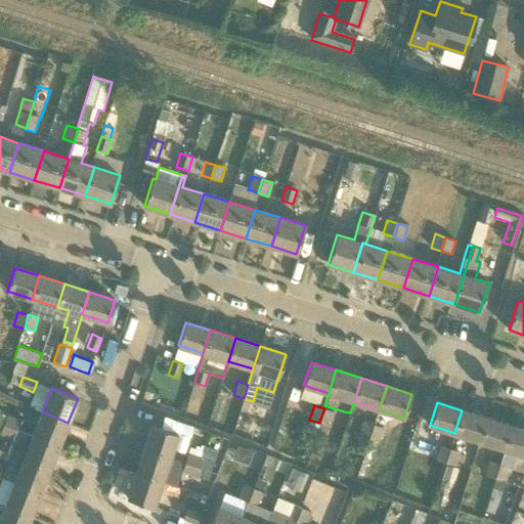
[(319,422),(329,425),(331,425),(335,412),(324,408),(319,422)]
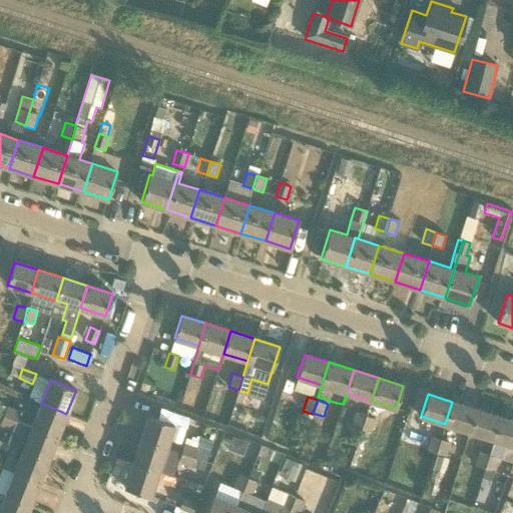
[(470,432),(477,409),(452,402),(445,424),(470,432)]
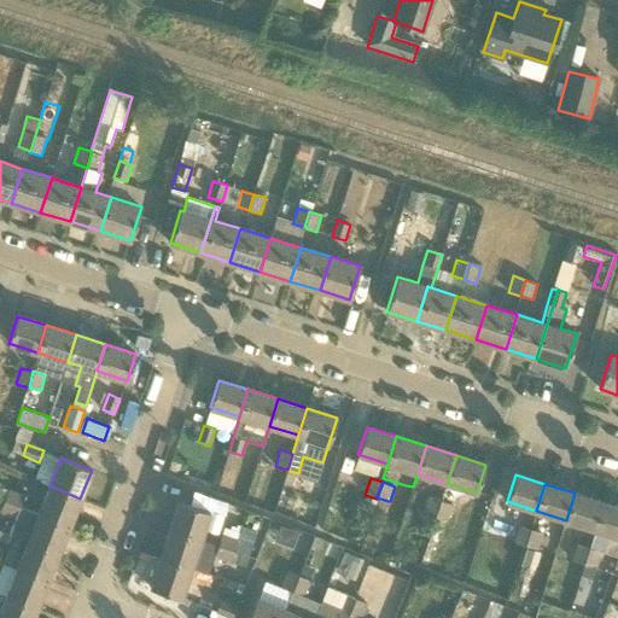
[(69,525),(80,499),(50,485),(39,513),(69,525)]
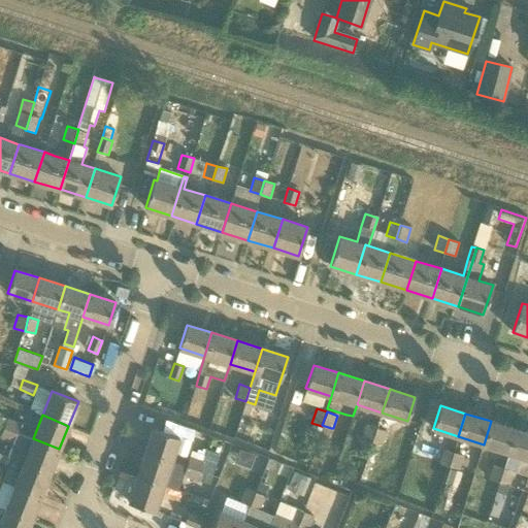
[(18,433),(22,423),(7,418),(3,427),(18,433)]
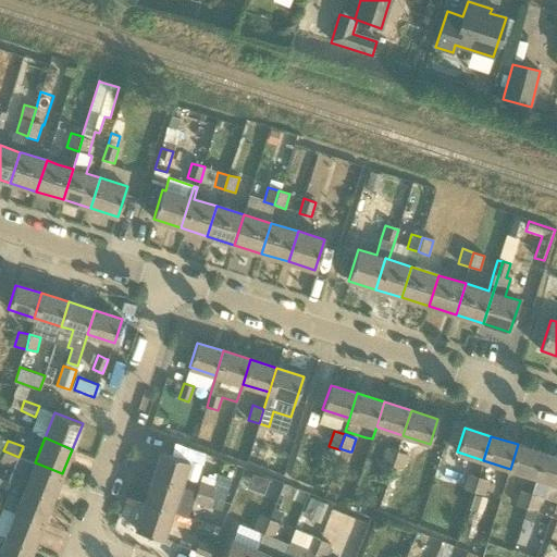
[(536,478),(544,453),(518,444),(510,469),(536,478)]
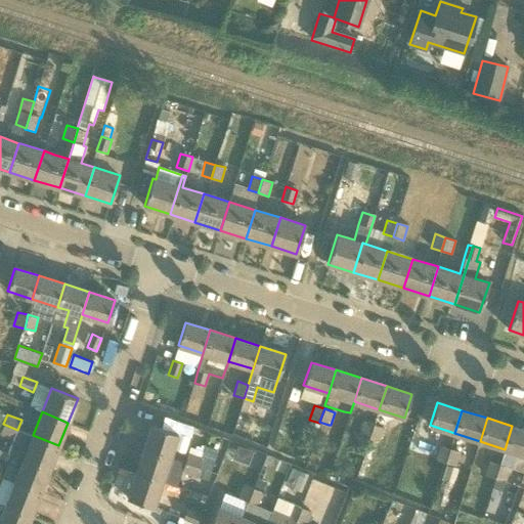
[(370,439),(375,426),(364,423),(360,436),(370,439)]
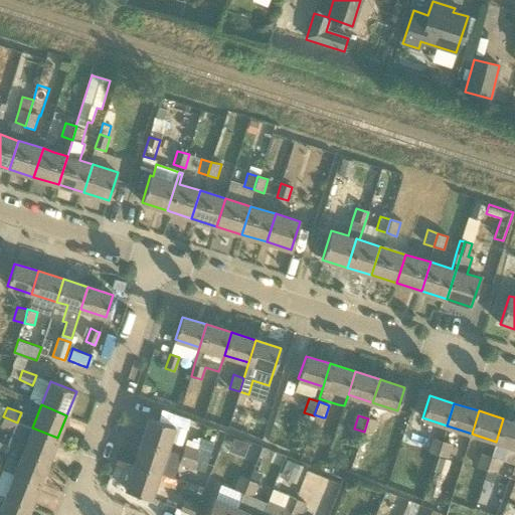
[(48,461),(57,438),(32,427),(17,422),(3,416),(0,424),(0,426),(13,433),(8,446),(23,451),(48,461)]
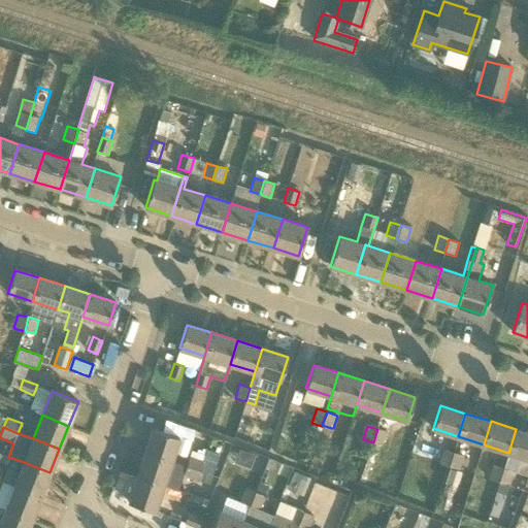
[(171,461),(179,436),(163,431),(153,428),(144,453),(171,461)]
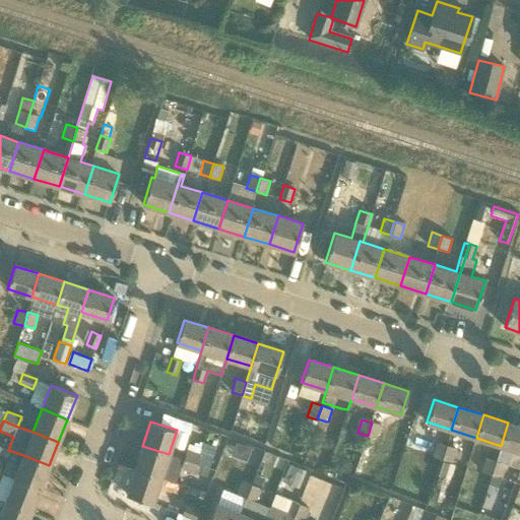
[(372,423),(368,436),(378,439),(382,426),(372,423)]
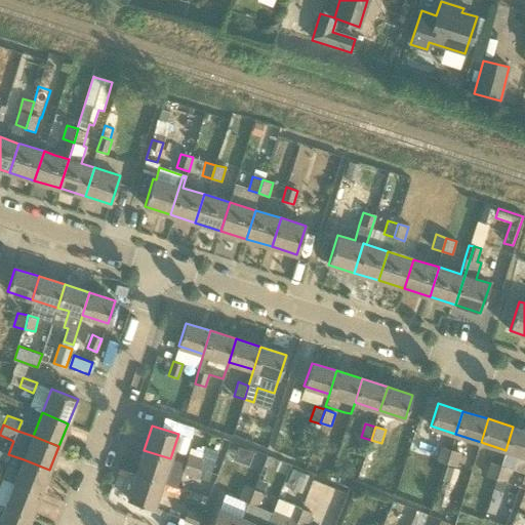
[(524,455),(524,430),(513,427),(506,450),(524,455)]
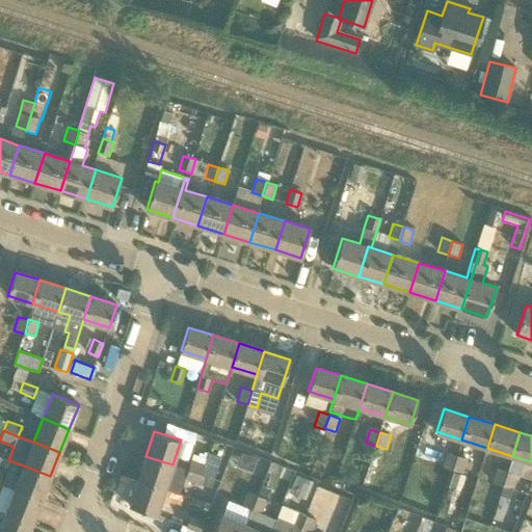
[(188,470),(202,475),(215,479),(221,455),(209,451),(205,464),(191,459),(188,470)]
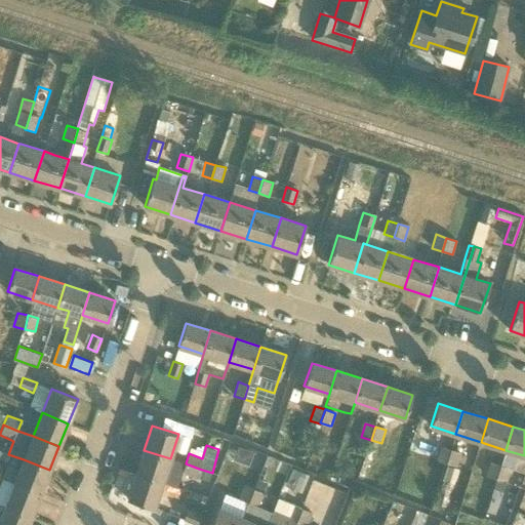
[(446,465),(450,450),(440,447),(436,461),(446,465)]
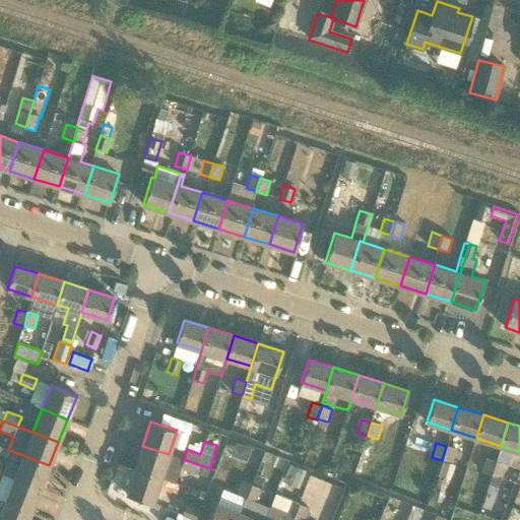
[(176,482),(181,469),(184,459),(169,454),(142,446),(134,470),(161,479),(175,483),(176,482)]
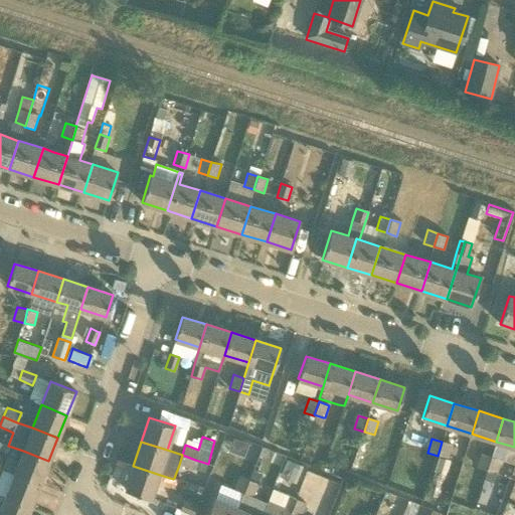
[(442,442),(438,456),(448,459),(452,446),(442,442)]
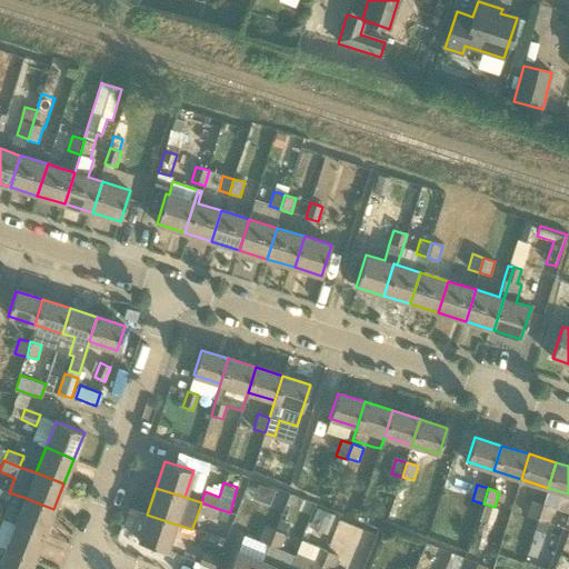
[(43,535),(53,509),(26,498),(21,508),(8,502),(2,518),(16,523),(43,535)]
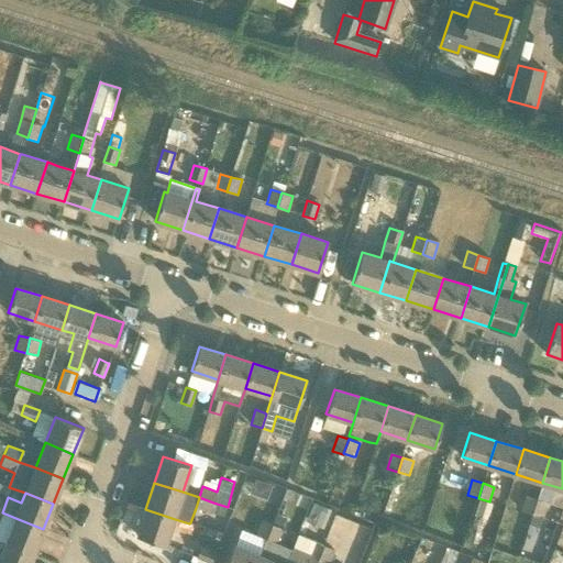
[(532,515),(537,499),(526,496),(521,510),(532,515)]
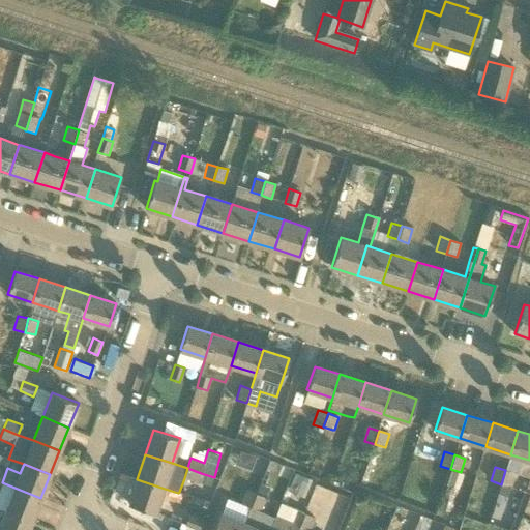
[(187,468),(184,478),(198,482),(201,473),(187,468)]
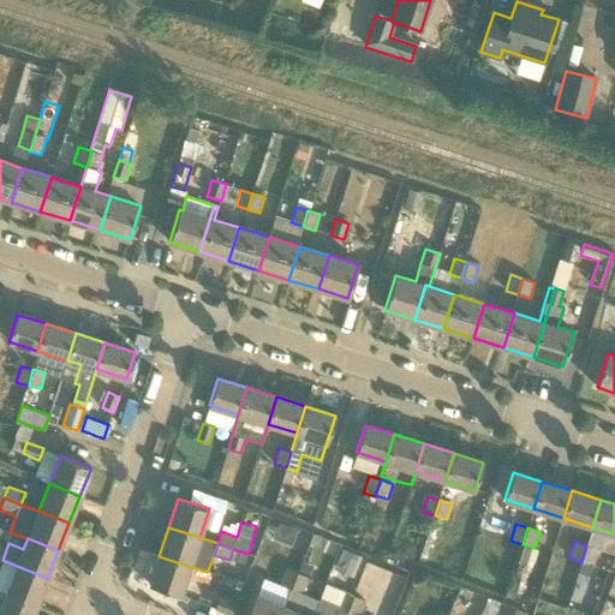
[(593,566),(598,549),(586,545),(581,562),(593,566)]
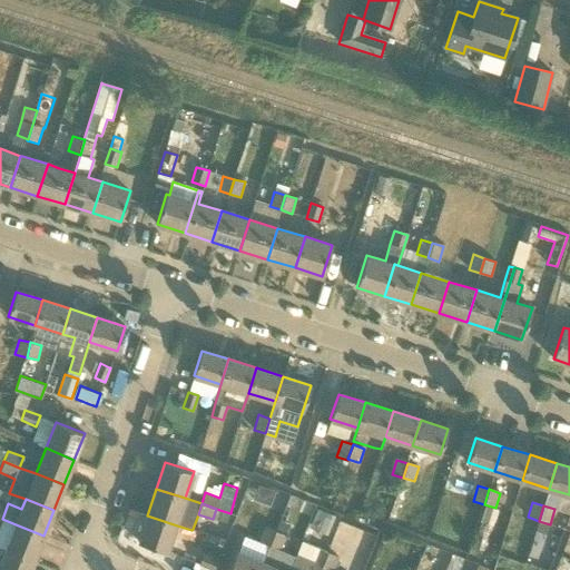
[(493,510),(484,507),(480,521),(472,546),(483,549),(490,524),(489,524),(493,510)]
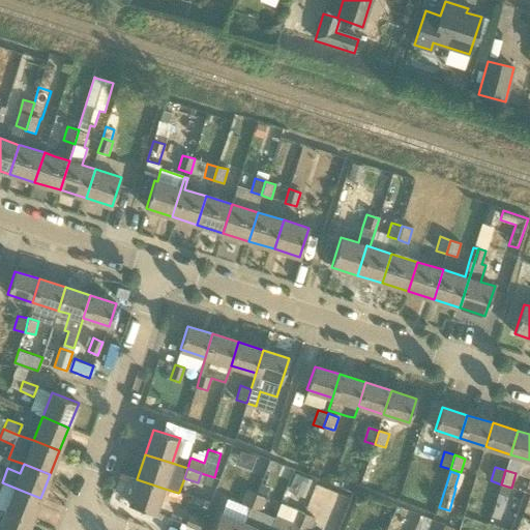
[(303,498),(311,479),(294,473),(287,492),(303,498)]
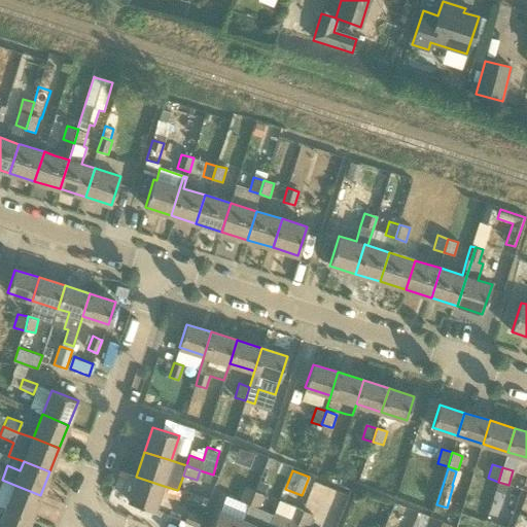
[(164,486),(136,477),(128,500),(154,510),(155,511),(164,486)]
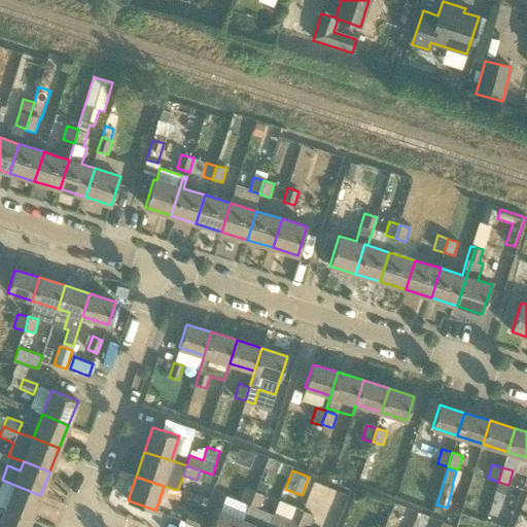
[(31,519),(40,495),(14,485),(4,508),(31,519)]
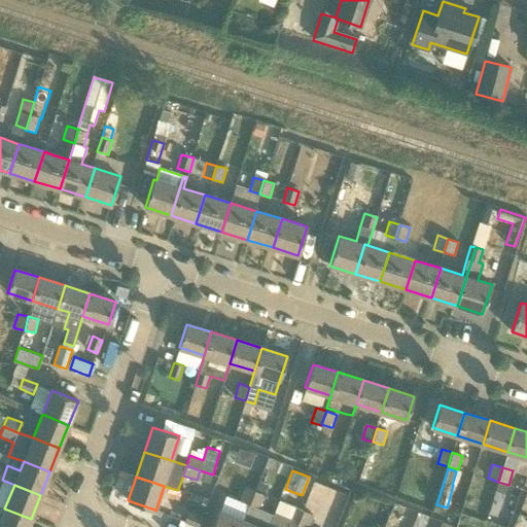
[(249,504),(254,491),(246,488),(241,501),(249,504)]
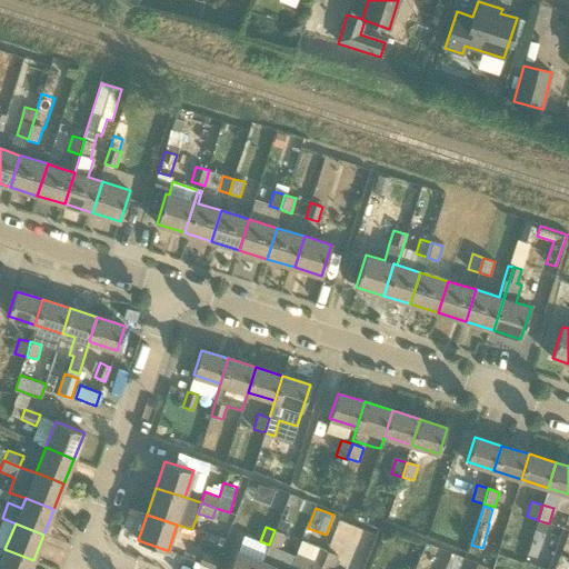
[(275,530),(269,545),(281,550),(288,536),(275,530)]
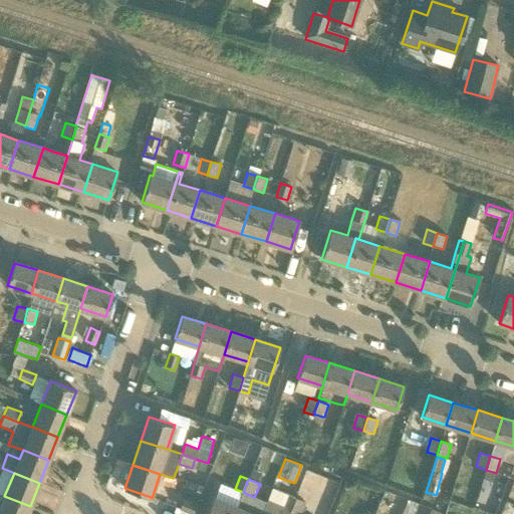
[(289,513),(296,498),(290,496),(273,490),(269,500),(263,513),(289,513)]
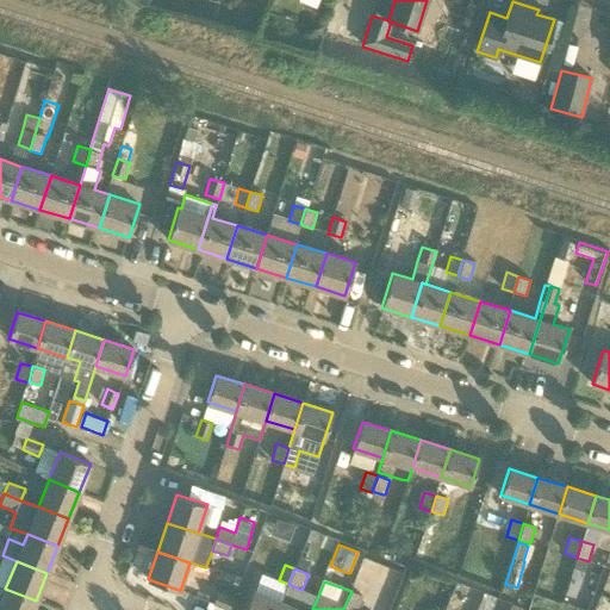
[(5,589),(1,599),(0,599),(0,609),(31,609),(36,601),(5,589)]
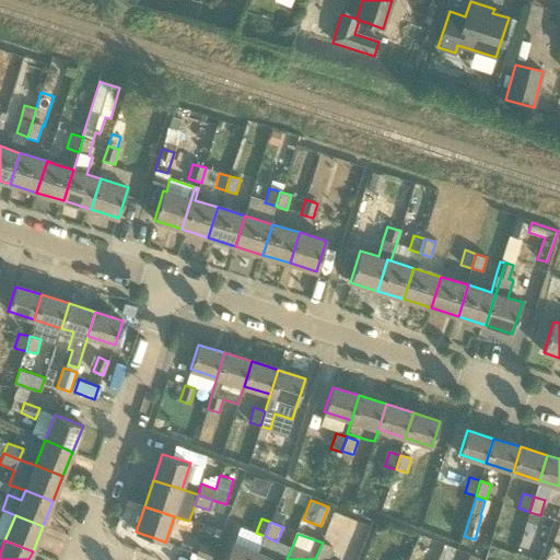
[(255,559),(258,552),(232,541),(224,559),(255,559)]
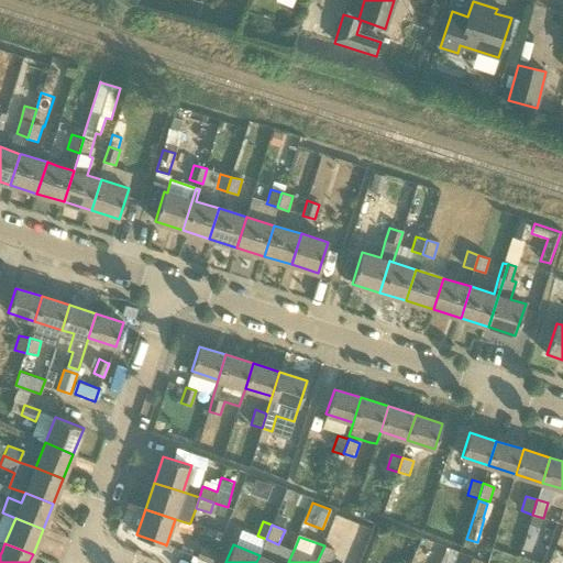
[(329,562),(335,550),(324,545),(317,562),(329,562)]
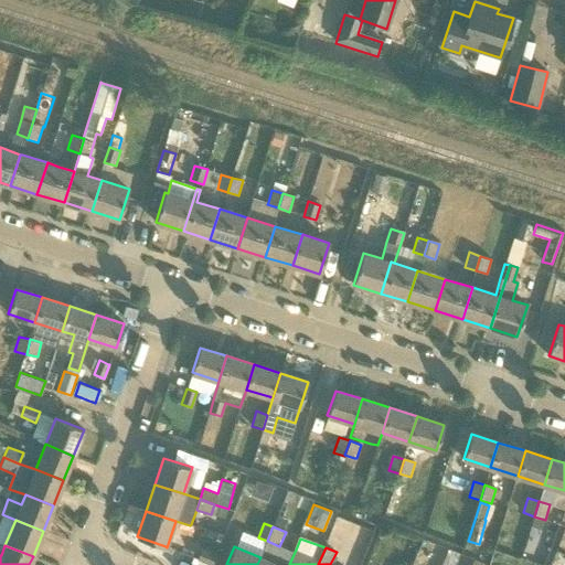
[(202,550),(198,558),(198,560),(211,564),(212,564),(216,555),(202,550)]
